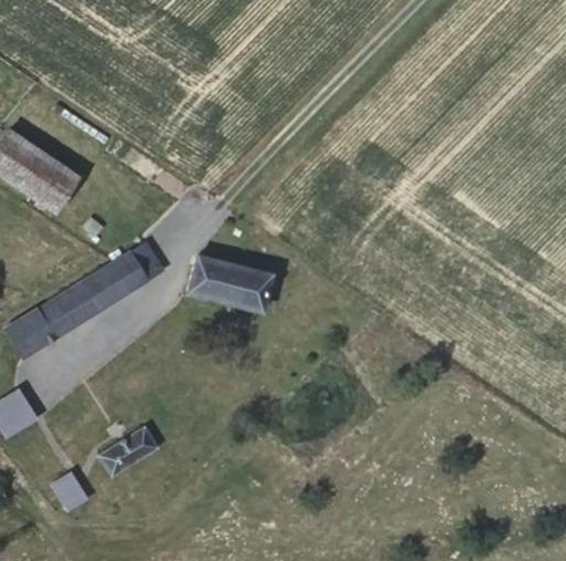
[(81,178),(13,131),(0,149),(0,175),(57,214),(81,178)]
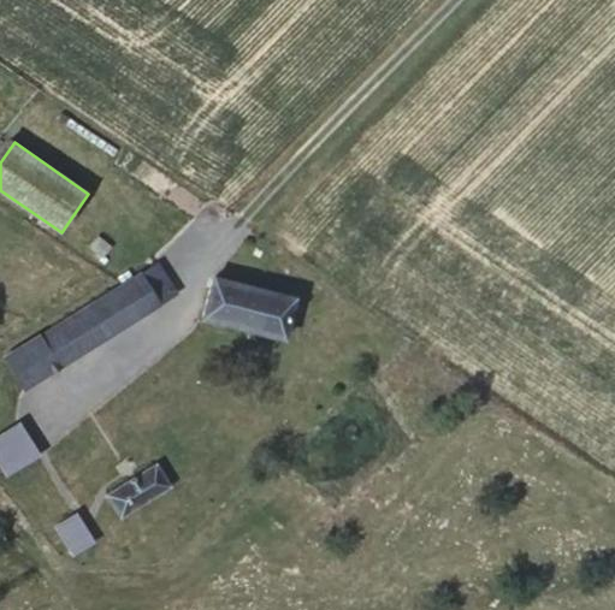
[(153,264),(43,332),(66,362),(173,296),(153,264)]
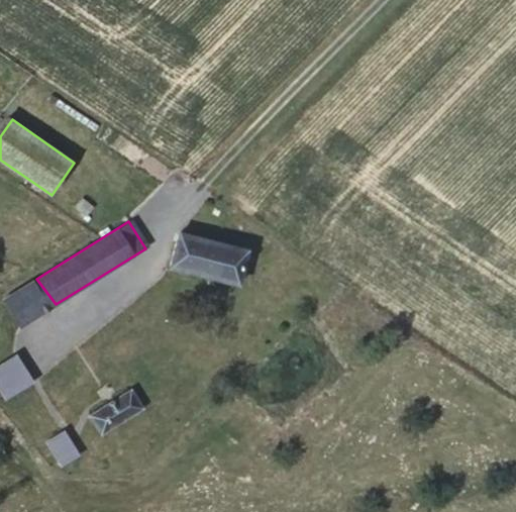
[(195,268),(202,241),(181,236),(173,271),(241,288),(243,279),(195,268)]
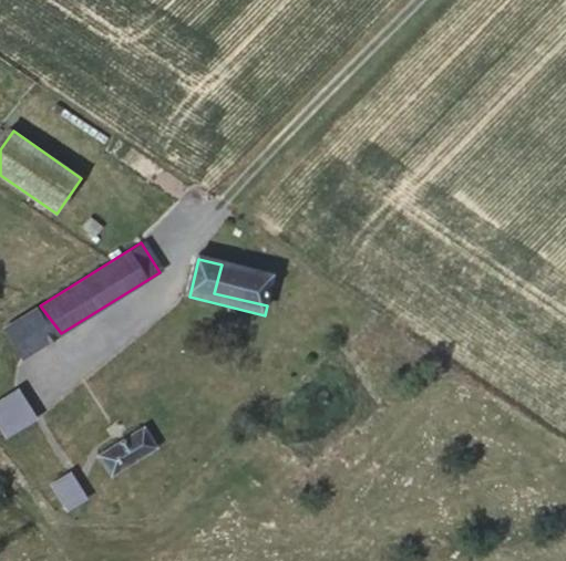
[(275,279),(222,265),(214,293),(267,305),(275,279)]
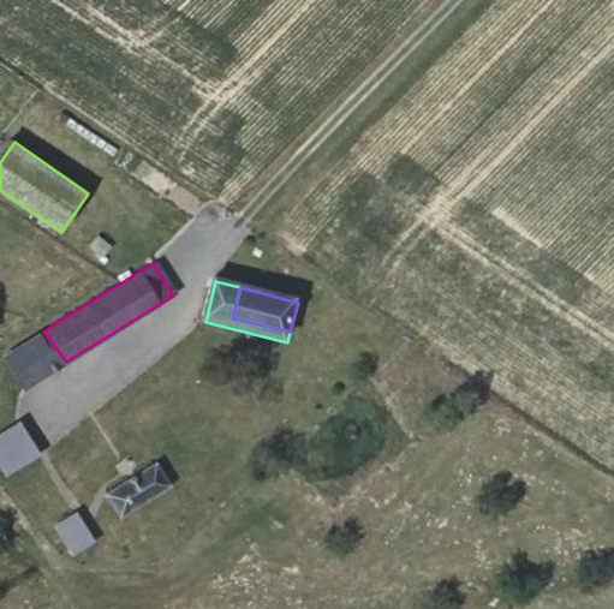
[(66,362),(43,332),(0,358),(0,362),(18,392),(66,362)]
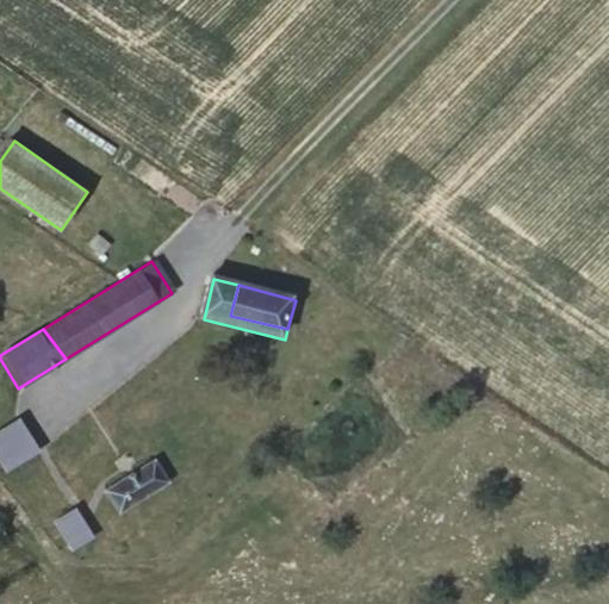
[(42,447),(20,419),(0,435),(0,450),(12,468),(42,447)]
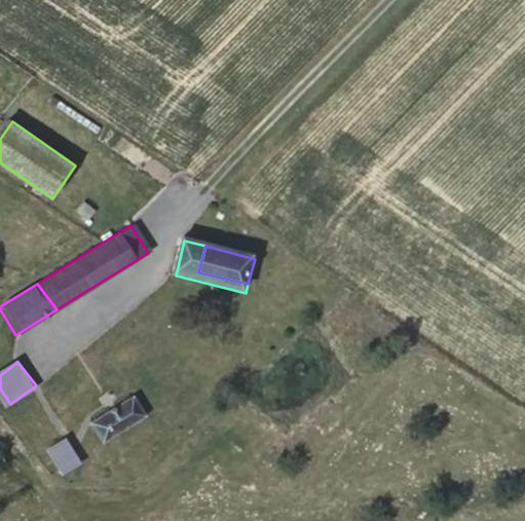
[(105,444),(151,416),(136,397),(90,421),(105,444)]
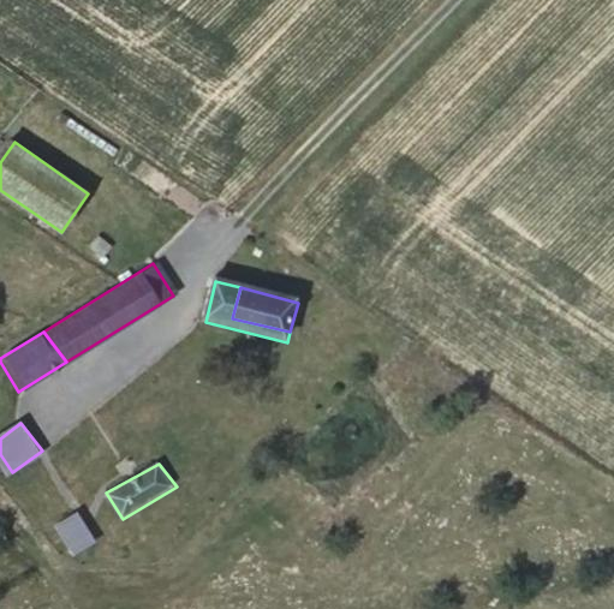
[(59,529),(76,549),(90,541),(72,518),(59,529)]
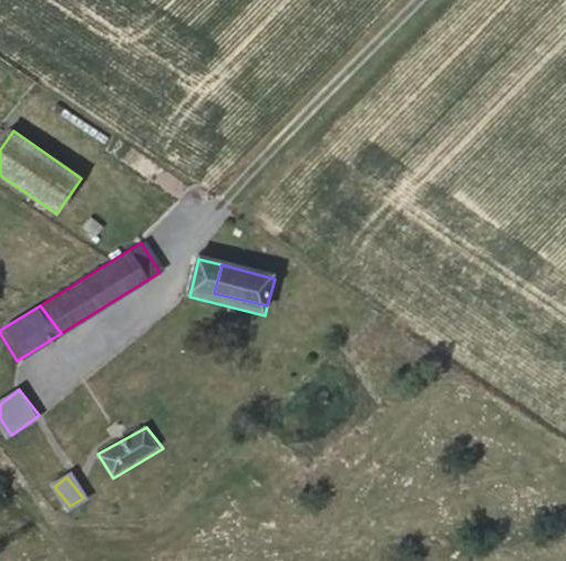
All buildings are outlined.
